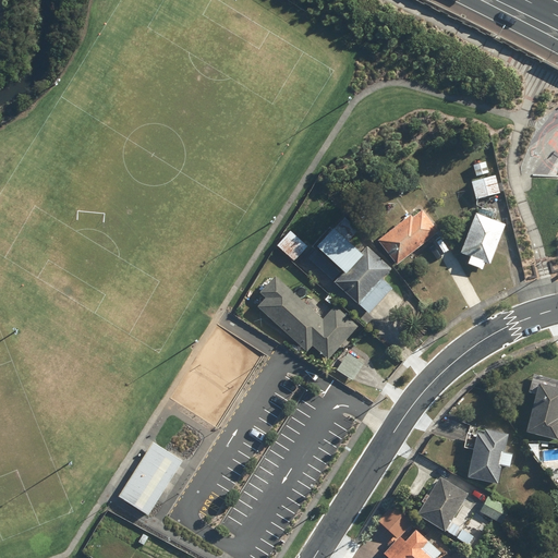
[(486,161),(474,166),(477,177),(489,172),(486,161)]
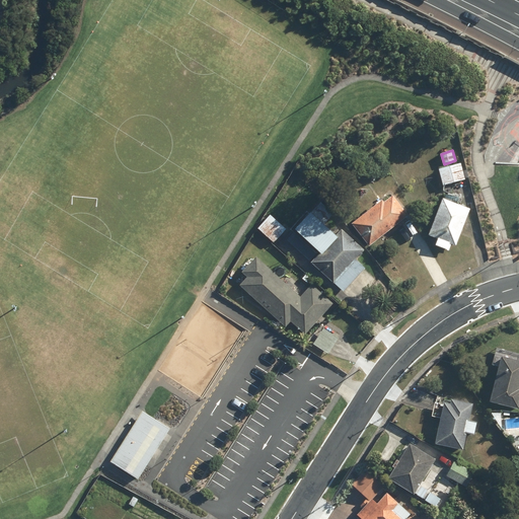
[(461,162),(439,169),(444,186),(466,178),(461,162)]
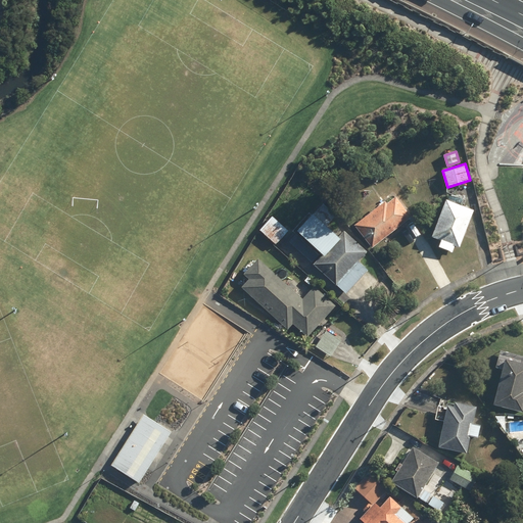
[(385,200),(355,225),(373,246),(410,218),(408,215),(411,212),(397,195),(387,203),(385,200)]
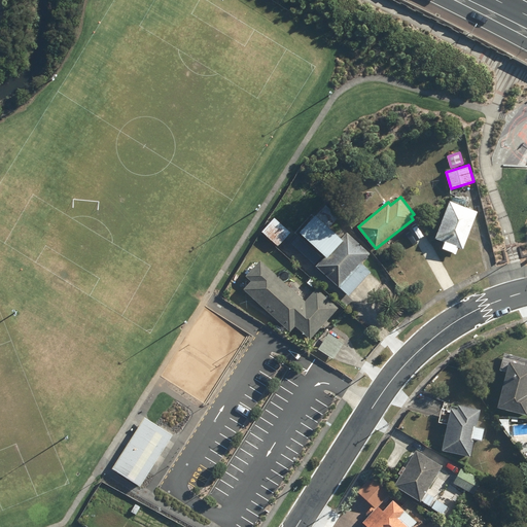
[(478,211),(450,201),(435,238),(445,242),(442,248),(456,254),(458,248),(462,249),(478,211)]
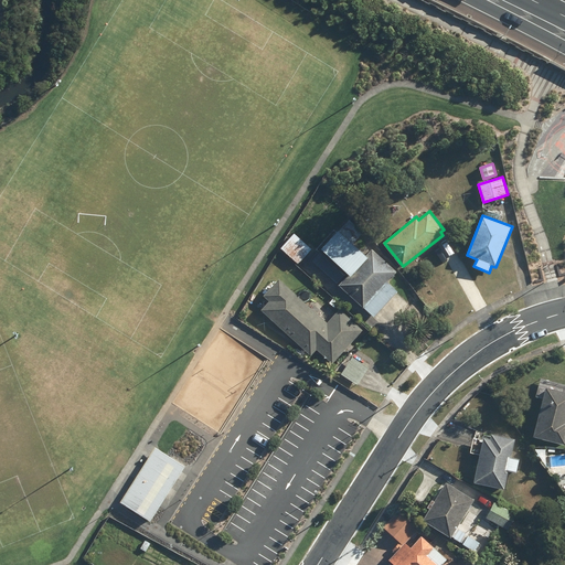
[(368,256),(339,230),(321,247),(350,274),(368,256)]
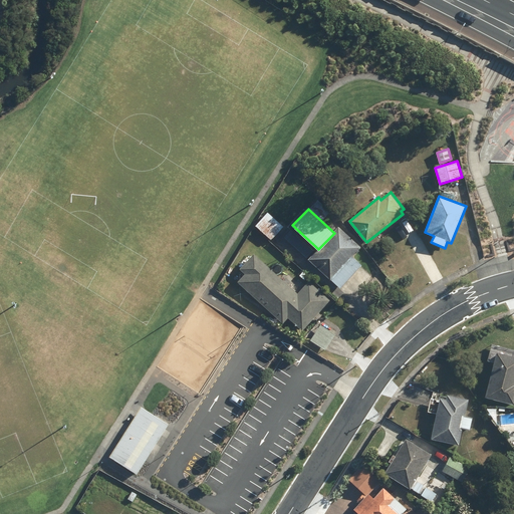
[(283,226),(268,213),(256,226),(271,240),(283,226)]
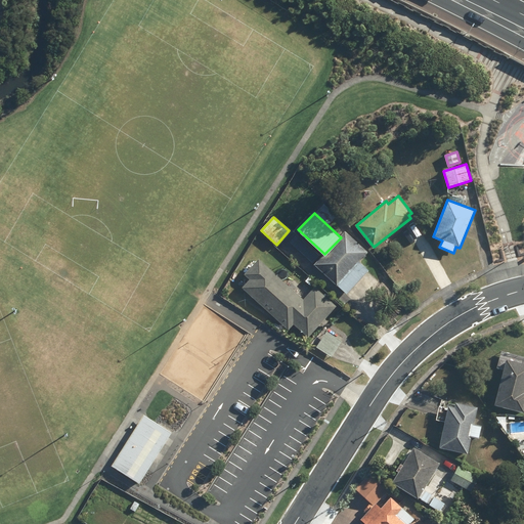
[(316,264),(339,286),(346,293),(368,270),(360,262),(369,253),(347,232),(316,264)]
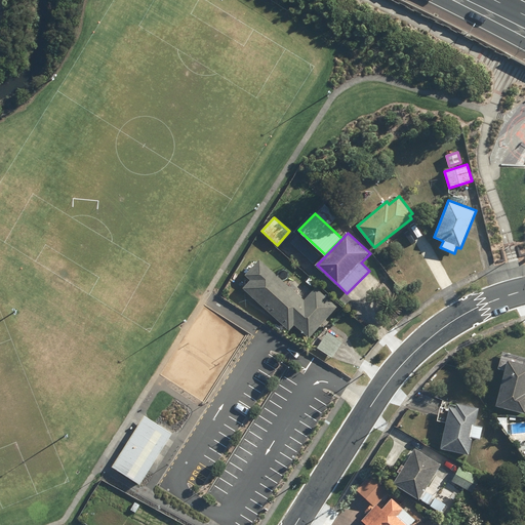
[(321,255),(298,234),(290,243),(314,264),(321,255)]
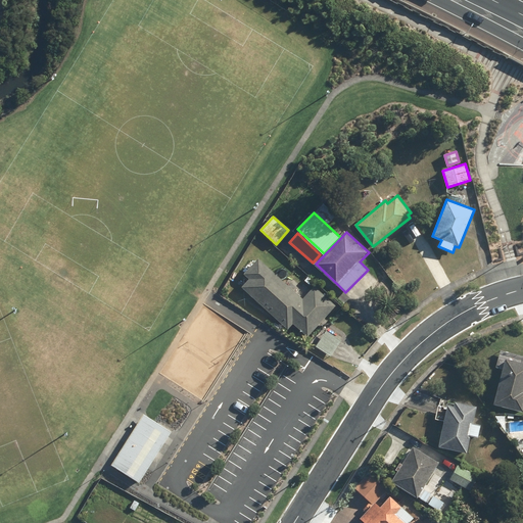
[(276,274),(258,257),(243,275),(248,280),(240,288),(254,301),(256,299),(289,330),(294,324),(307,336),(328,315),(324,311),(330,304),(326,300),(328,298),(315,286),(302,298),(292,289),(298,283),(291,277),(286,283),(280,278),(278,281),(273,277),(276,274)]
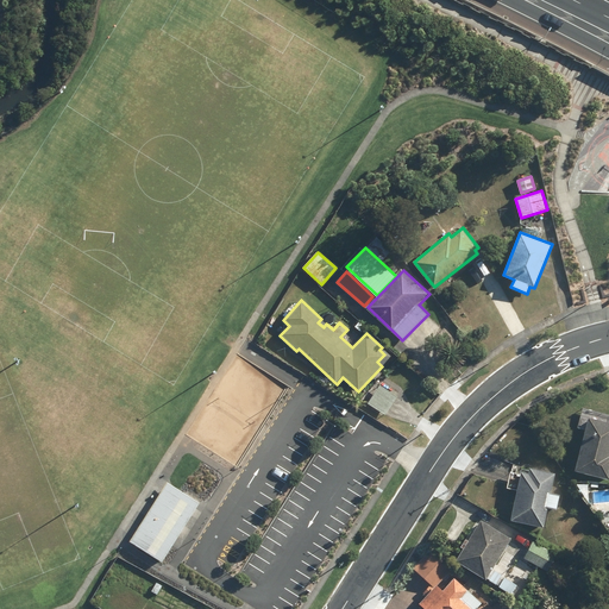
[(378,383),(365,401),(385,415),(399,397),(378,383)]
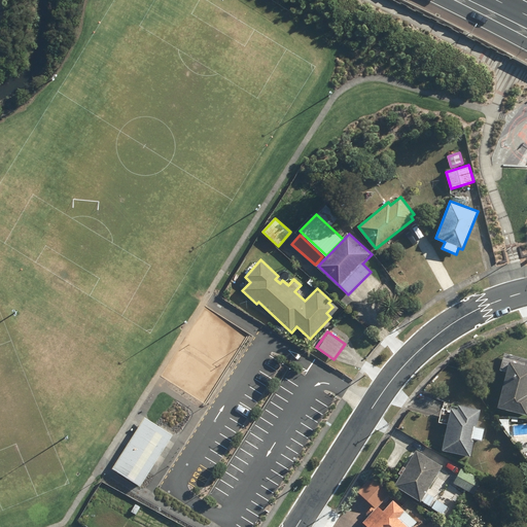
[(507,370),(498,407),(526,413),(526,364),(525,364),(526,358),(503,353),(500,369),(507,370)]
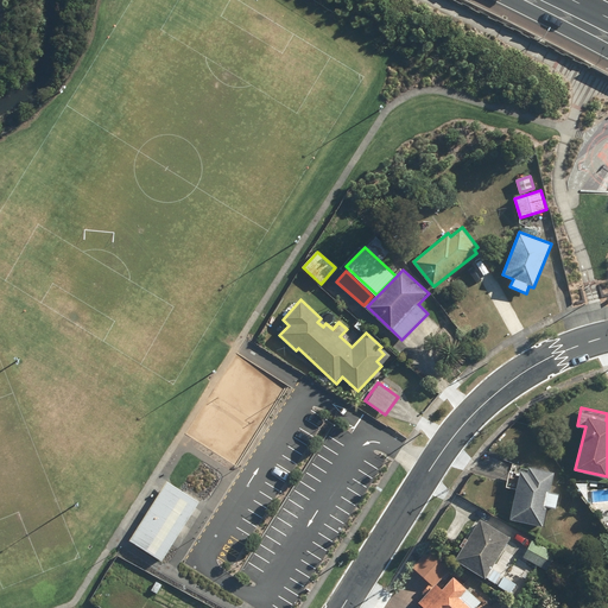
[(507,487),(515,488),(512,519),(544,524),(548,505),(556,507),(558,492),(549,489),(551,475),(539,473),(540,467),(530,466),(529,472),(510,469),(507,487)]
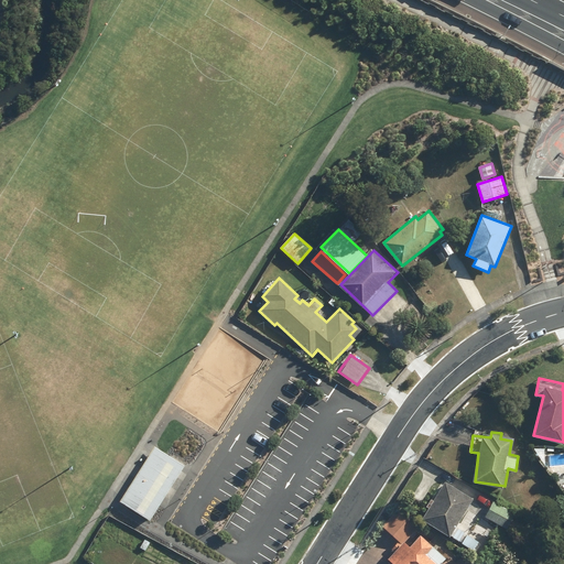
[(155,446),(152,452),(159,456),(182,470),(185,465),(155,446)]
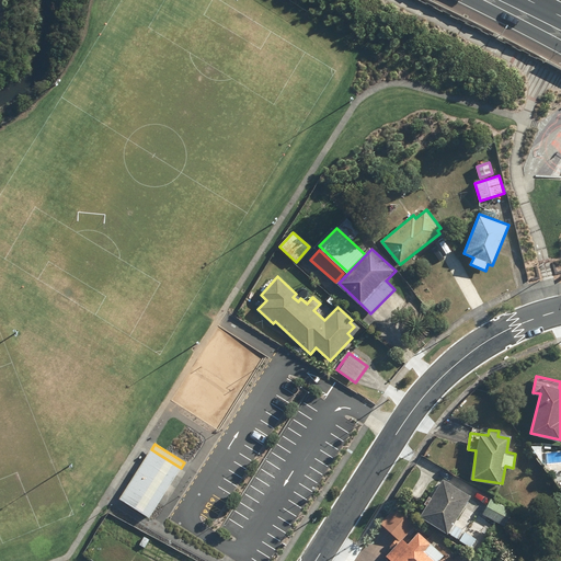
[(121,499),(126,502),(158,454),(151,449),(121,499)]
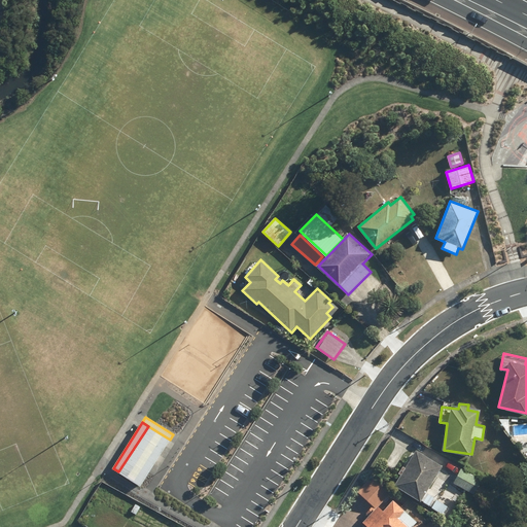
[(170,440),(148,426),(118,471),(141,486),(170,440)]
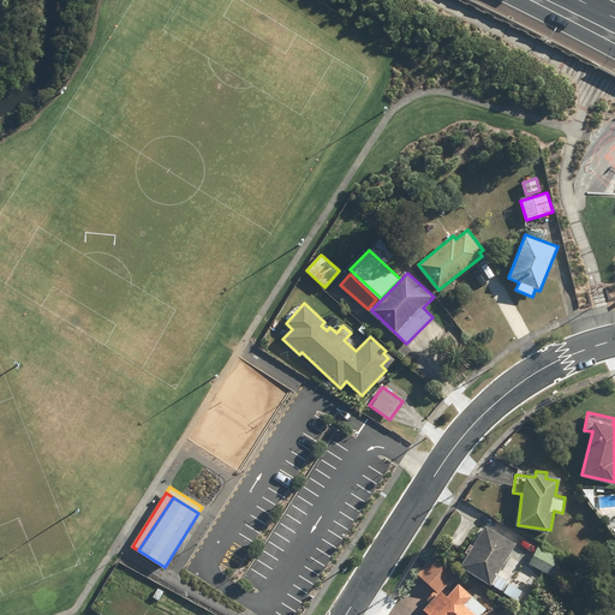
[(518,543),(487,525),(461,567),(519,601),(527,586),(501,572),(518,543)]
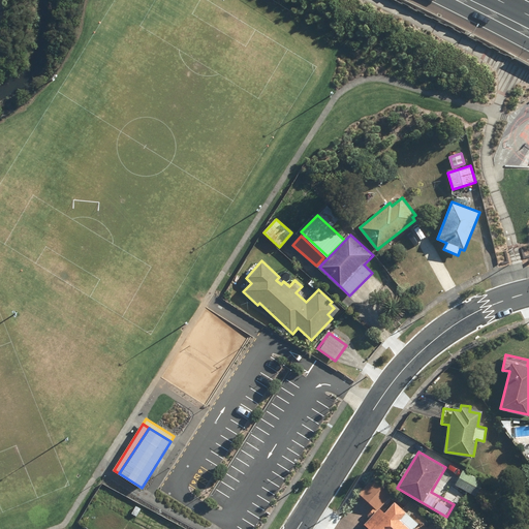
[(374,478),(360,493),(377,510),(365,522),(371,528),(418,528),(419,528),(416,526),(418,524),(374,478)]
